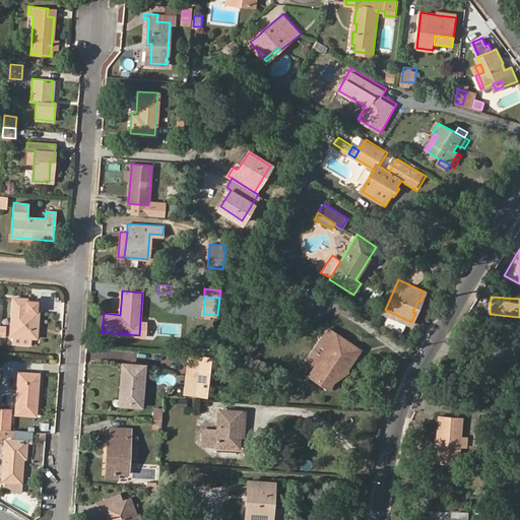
[(27,301),(27,299),(13,298),(11,335),(13,335),(31,336),(36,337),(39,311),(37,311),(37,302),(27,301)]
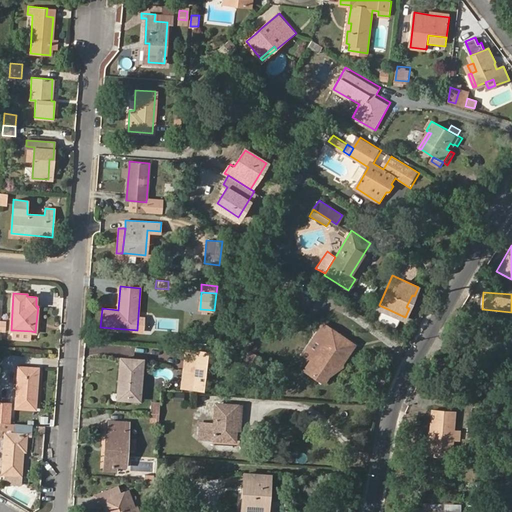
[(355,344),(325,323),(314,339),(321,344),(315,352),(308,347),(303,354),(318,363),(310,374),(323,383),(331,373),(328,371),(335,361),(340,365),(355,344)]
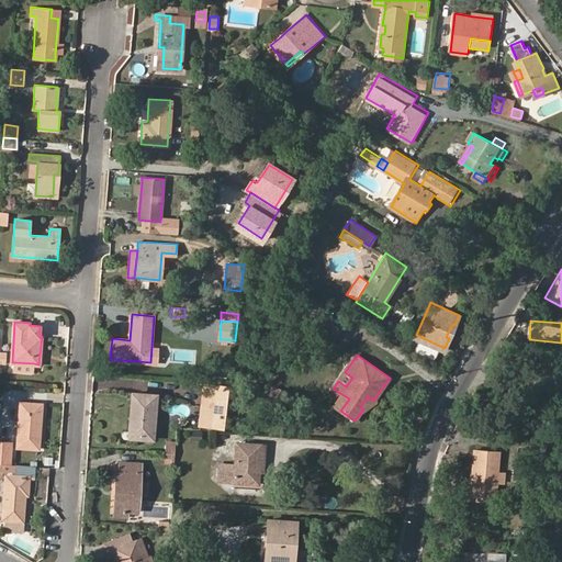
[(338,381),(346,386),(352,378),(345,372),(338,381)]
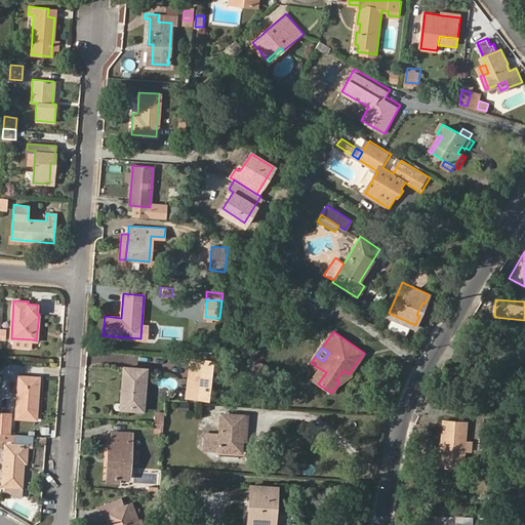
[(186,401),(209,402),(214,358),(197,356),(195,371),(194,382),(188,381),(186,401)]
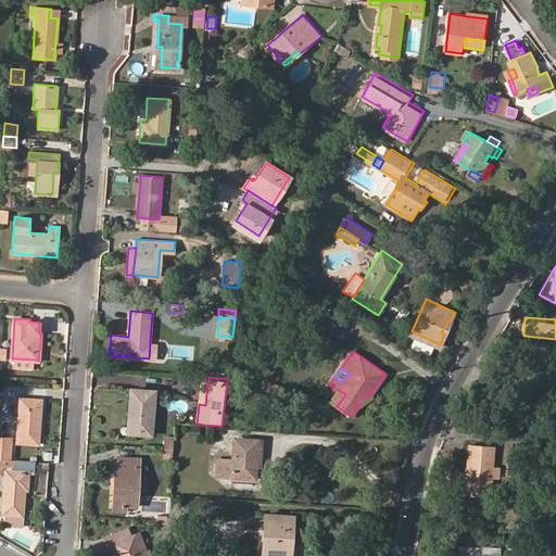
[(206,393),(209,377),(201,377),(200,392),(206,393)]
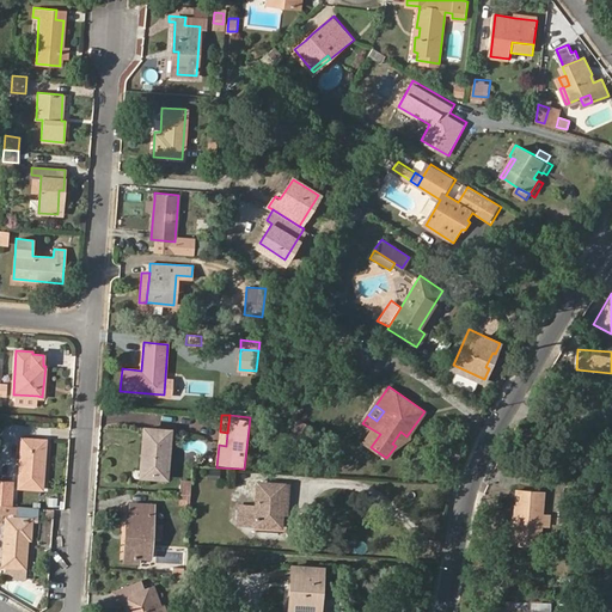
[(318,429),(307,423),(295,442),(307,450),(318,429)]
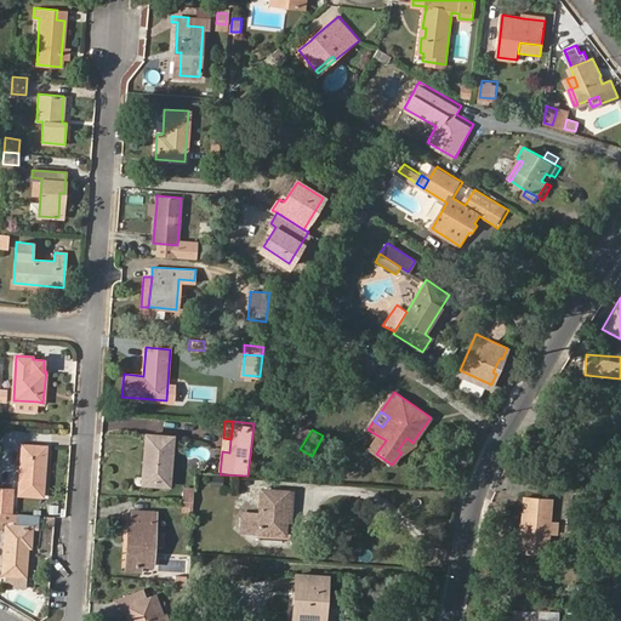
[(169,483),(172,438),(144,436),(143,456),(148,456),(148,466),(142,466),(142,474),(137,474),(134,478),(134,482),(137,485),(153,486),(153,482),(169,483)]
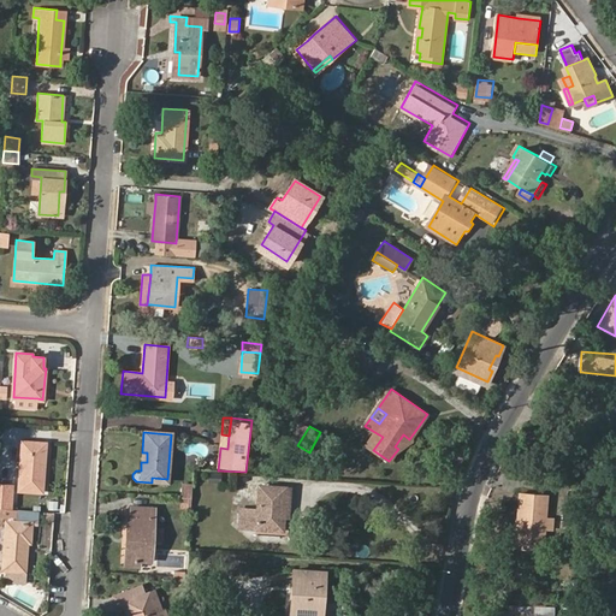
[(398,449),(401,450),(409,439),(403,434),(395,446),(398,449)]
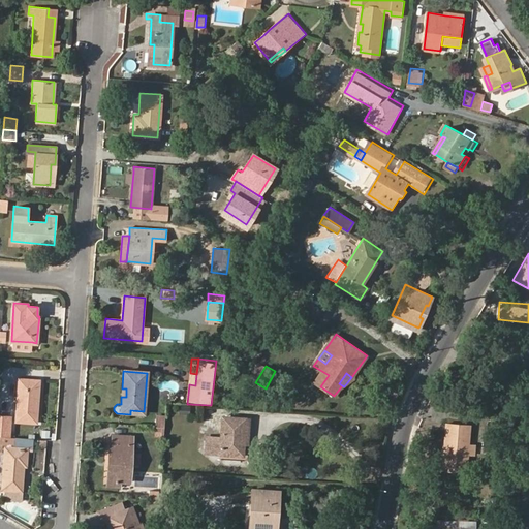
[(35,423),(38,380),(18,378),(16,421),(35,423)]
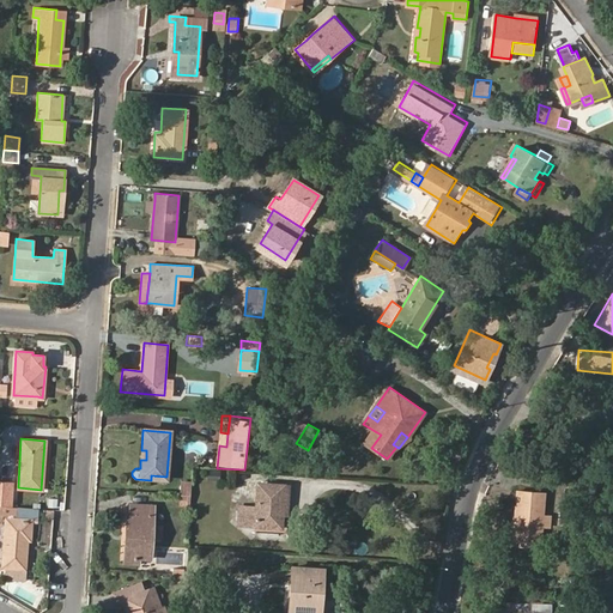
[(0,504),(1,505),(10,505),(11,483),(0,481),(0,504)]
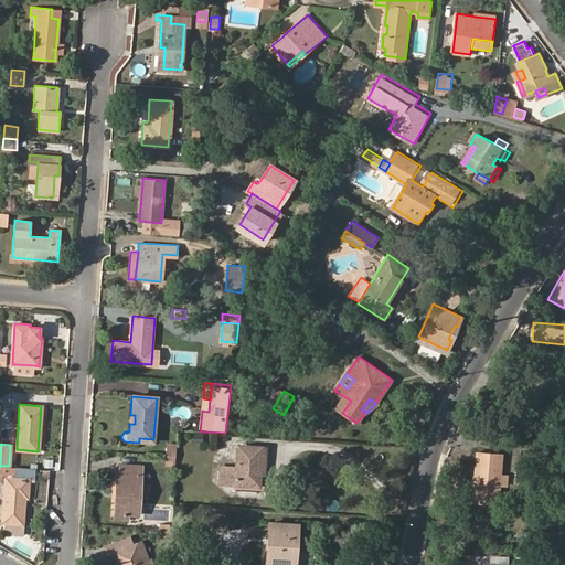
[(176,445),(167,445),(167,455),(174,455),(176,445)]
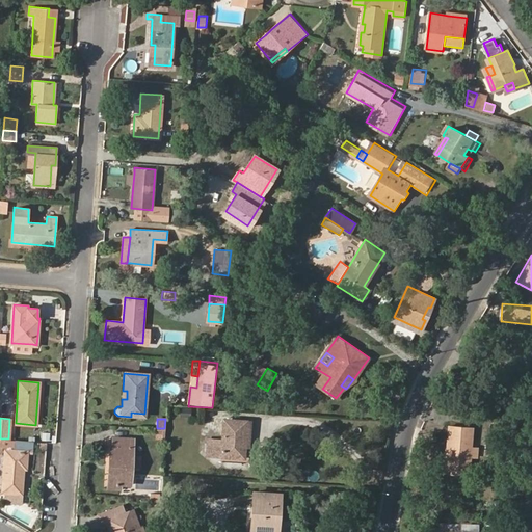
[(248,421),(224,419),(223,440),(208,439),(208,455),(242,457),(243,442),(246,442),(248,421)]
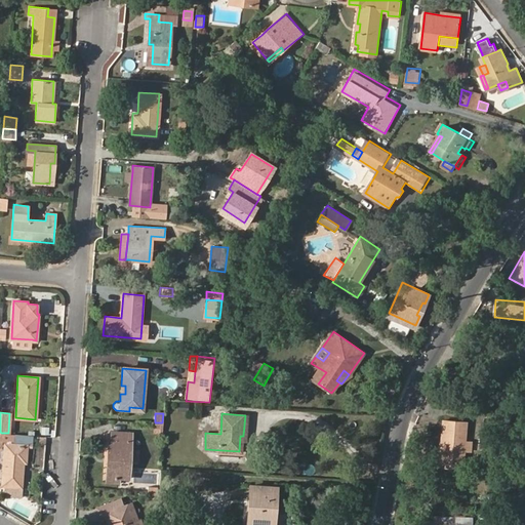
[(495,429),(495,420),(483,419),(482,428),(495,429)]
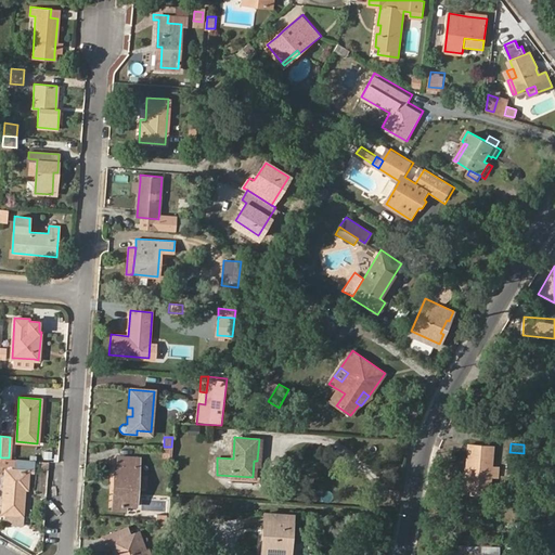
[(493,447),(467,444),(465,468),(468,468),(467,487),(490,489),(493,447)]
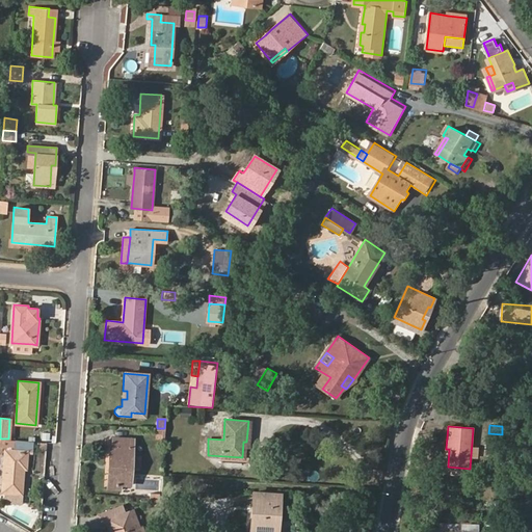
[(156,437),(164,439),(164,428),(157,428),(156,437)]
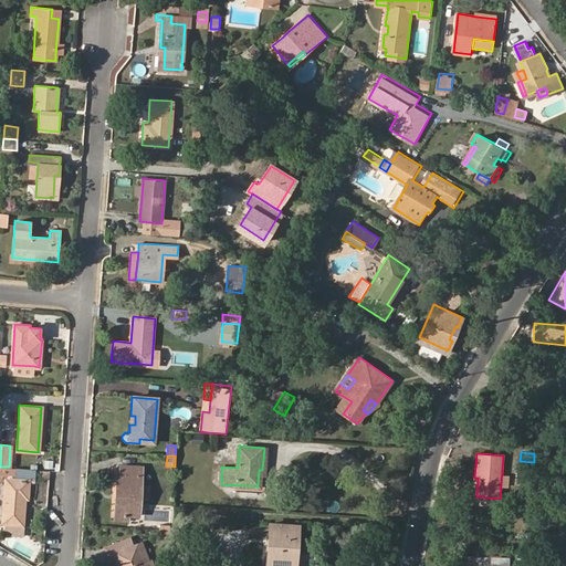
[(121,464),(119,473),(117,473),(116,494),(119,495),(118,514),(128,515),(138,515),(140,498),(142,483),(143,465),(121,464)]
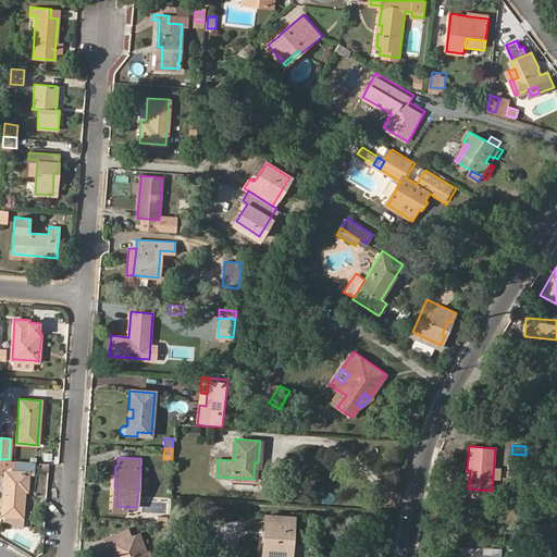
[(24,492),(27,492),(28,472),(34,472),(35,461),(9,459),(1,459),(0,471),(1,472),(2,467),(15,468),(15,471),(5,470),(2,516),(22,517),(24,492)]
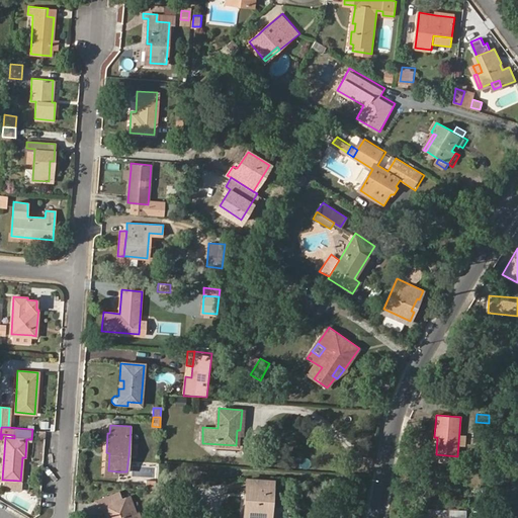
[(432,460),(456,462),(457,456),(436,454),(437,437),(434,437),(432,460)]
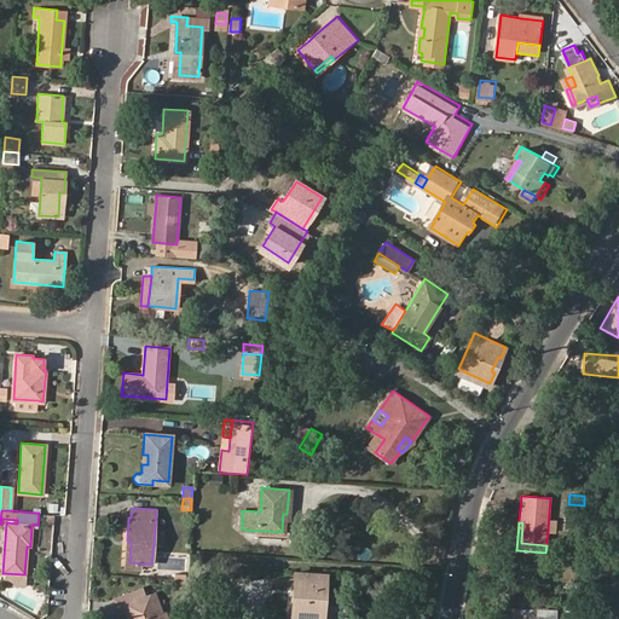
[(154,544),(163,544),(165,528),(155,528),(154,544)]
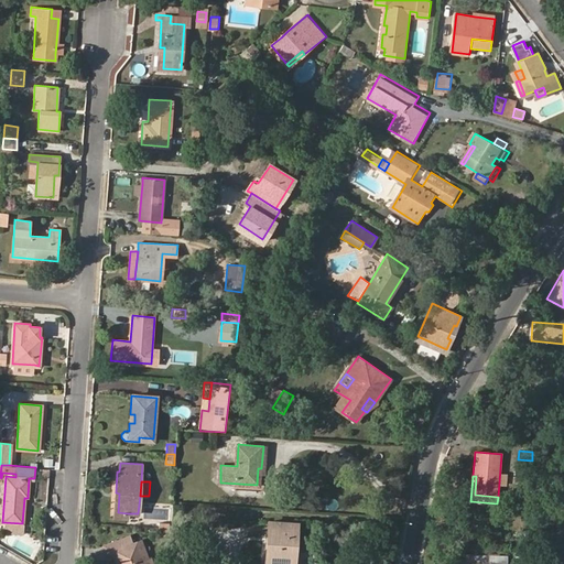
[(128,513),(118,512),(119,494),(116,492),(114,517),(128,518),(128,513)]
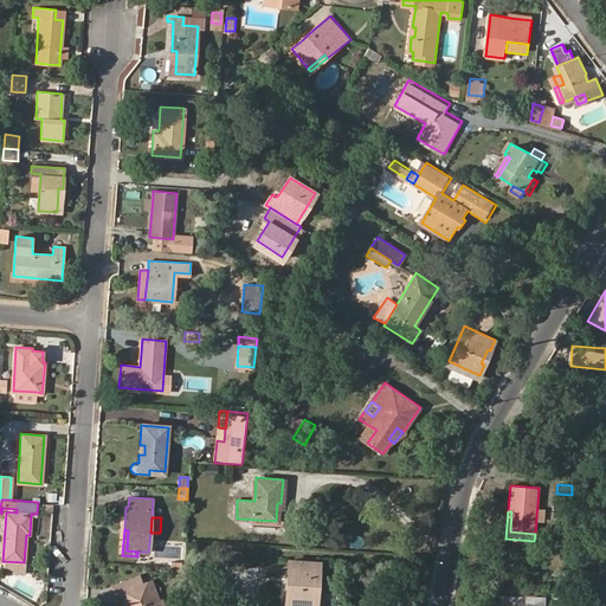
[(320,578),(321,561),(288,559),(285,603),(314,604),(315,578),(320,578)]
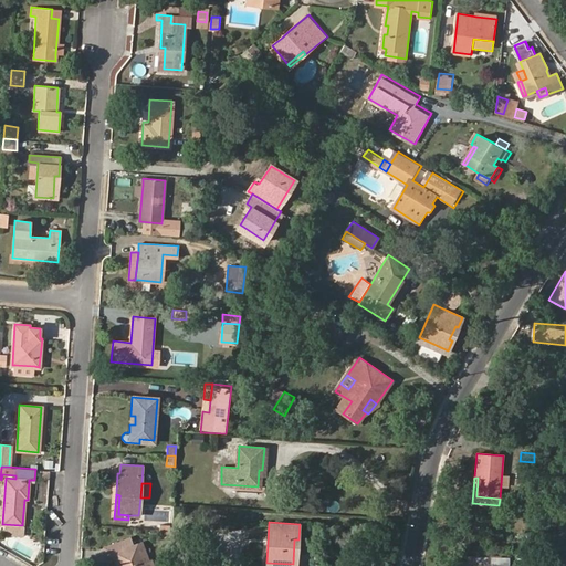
[(133,545),(129,537),(104,546),(107,555),(112,554),(116,552),(119,564),(125,562),(126,565),(145,565),(137,544),(133,545)]
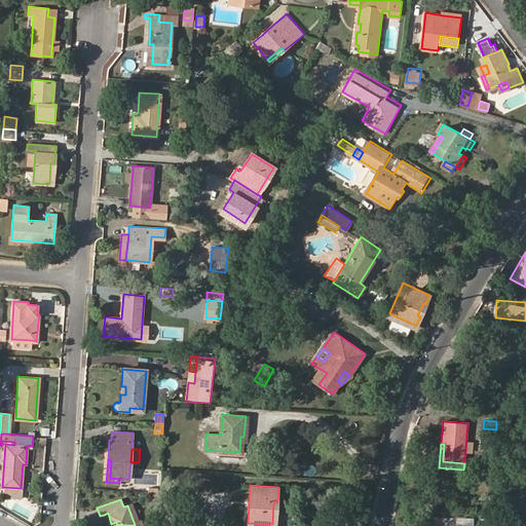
[(247,525),(275,525),(277,501),(273,501),(272,524),(248,523),(247,525)]
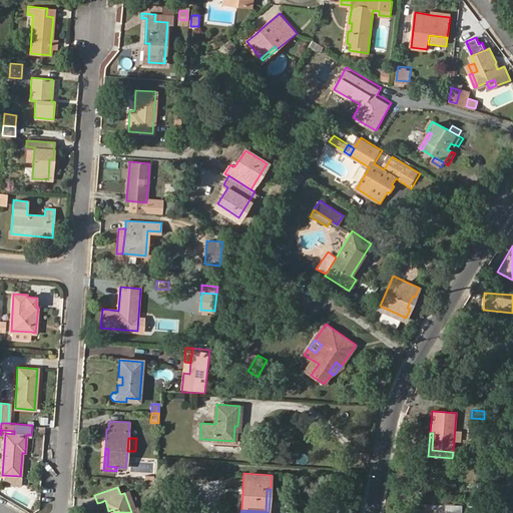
[(138,512),(130,491),(124,493),(131,512),(138,512)]
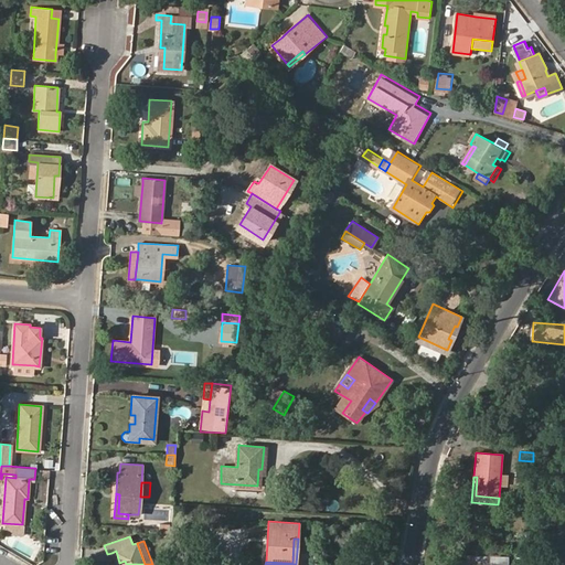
[(126,564),(125,561),(119,563),(116,551),(112,553),(116,564),(126,564)]
